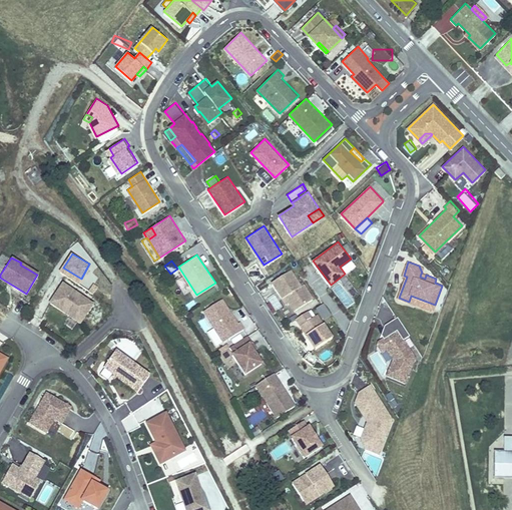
[(248,268),(256,279),(264,274),(256,263),(248,268)]
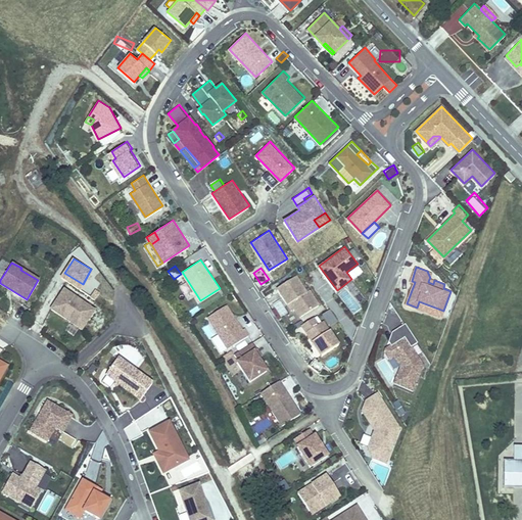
[(296,274),(277,286),(288,302),(291,300),(295,306),(300,315),(320,302),(310,288),(306,290),(296,274)]
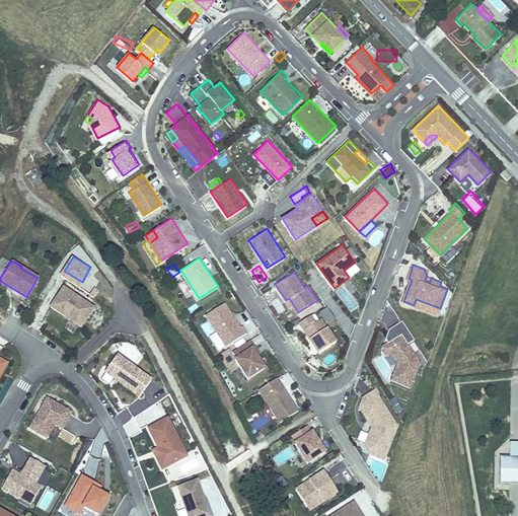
[(93,306),(64,286),(52,303),(81,324),(93,306)]
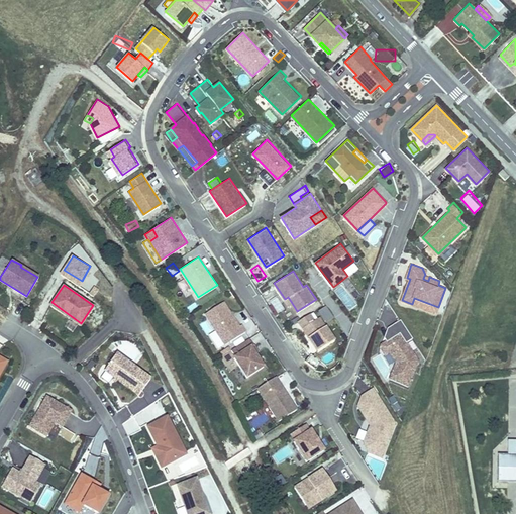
[(277,310),(284,307),(278,293),(271,296),(277,310)]
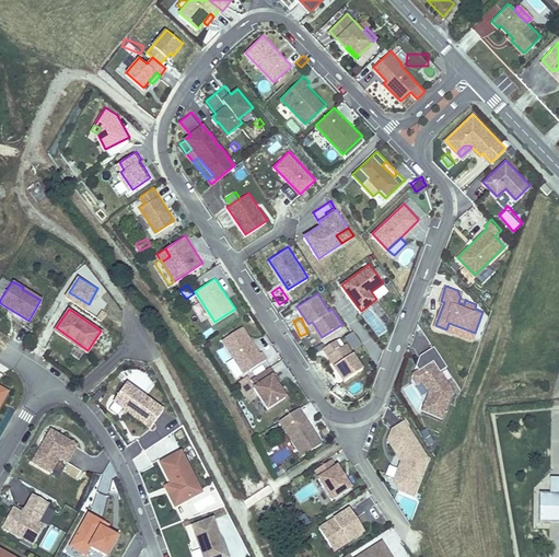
[(449,323),(446,329),(473,339),(475,333),(449,323)]
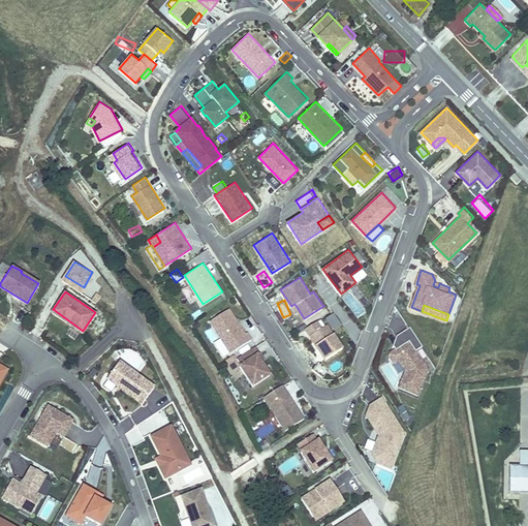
[(210,319),(230,351),(252,337),(248,331),(245,332),(228,307),(210,319)]
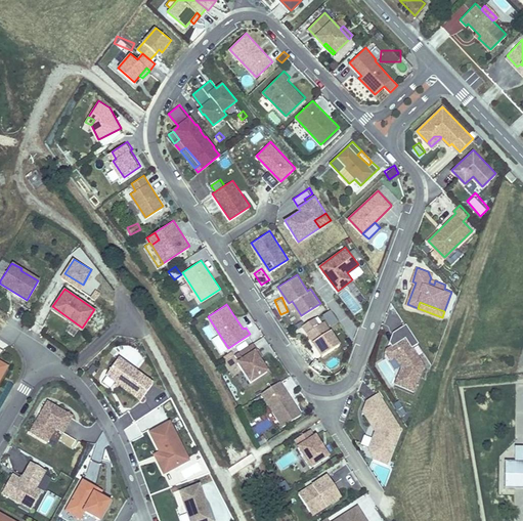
[(245,323),(253,318),(248,310),(240,315),(245,323)]
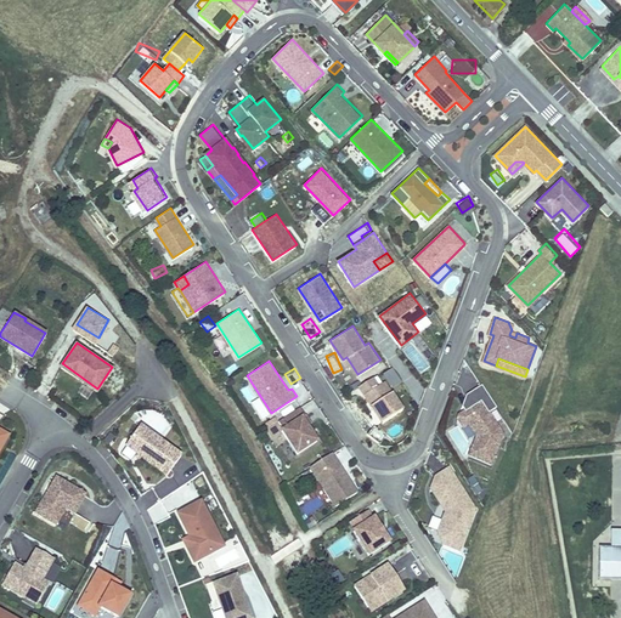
[(373,375),(359,385),(383,421),(404,408),(385,379),(379,384),(373,375)]
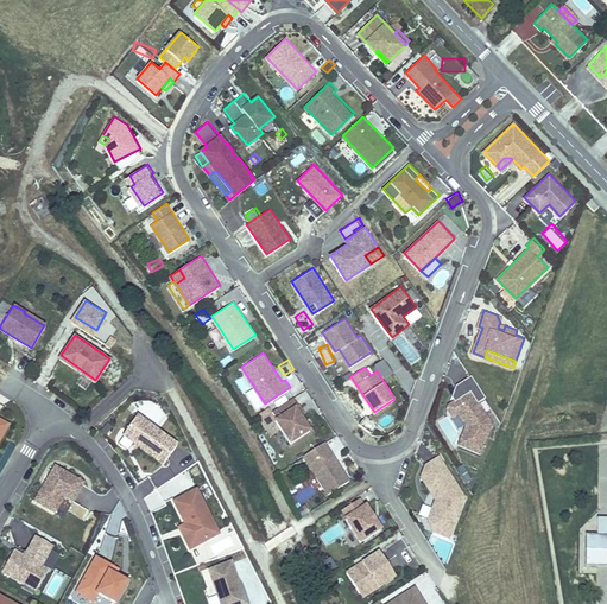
[(486,395),(472,374),(456,383),(461,389),(453,395),(455,400),(449,404),(448,408),(454,417),(461,411),(468,421),(460,443),(481,451),(493,421),(479,400),(486,395)]
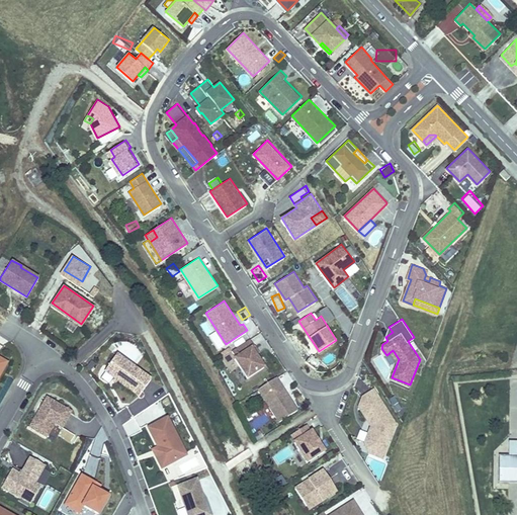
[(250,337),(232,349),(237,356),(235,357),(248,376),(264,365),(256,352),(252,346),(255,344),(250,337)]
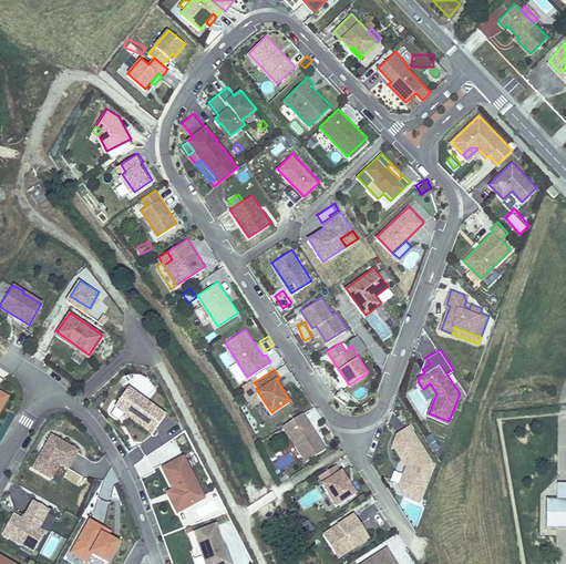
[(165,412),(129,386),(115,403),(125,411),(130,414),(152,430),(165,412)]
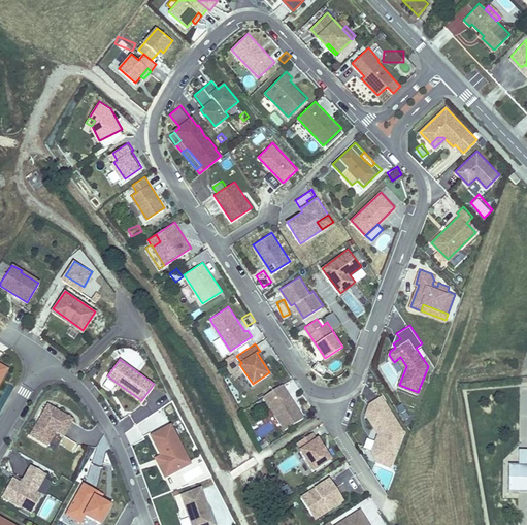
[(282,383),(263,395),(285,428),(303,416),(282,383)]
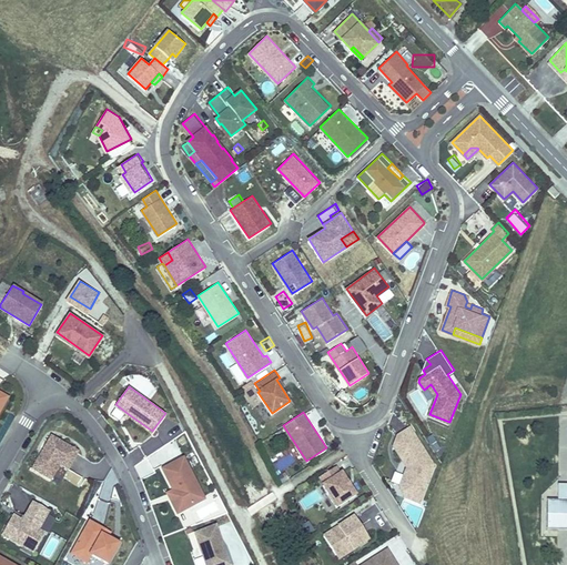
[(409,425),(397,433),(393,444),(407,465),(400,484),(405,495),(419,501),(434,462),(409,425)]
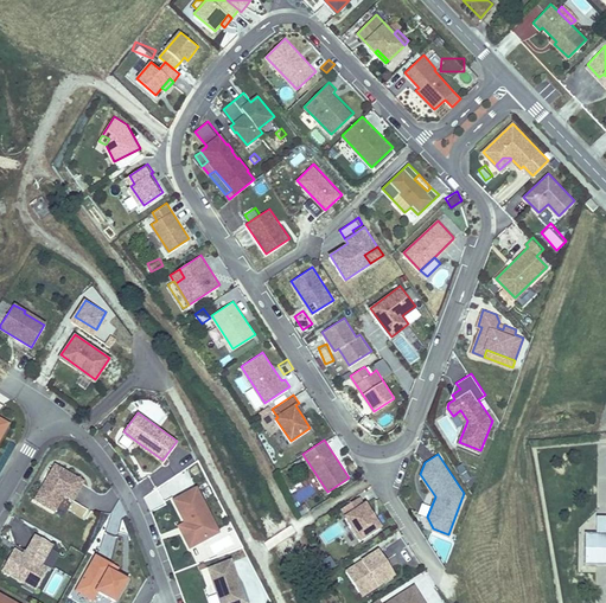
[(83,479),(55,463),(36,496),(55,508),(64,492),(74,498),(83,479)]
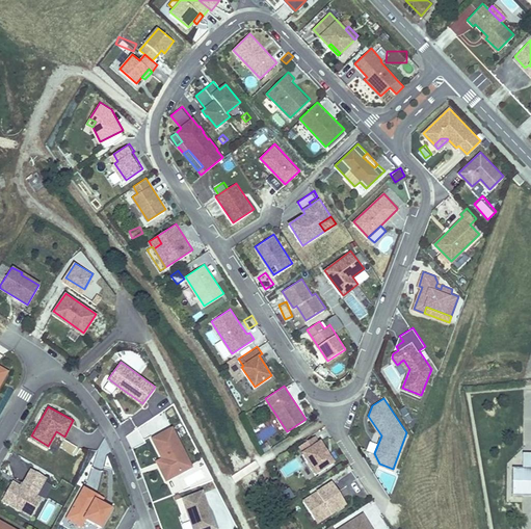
[(174,429),(155,440),(163,456),(165,461),(165,466),(161,468),(168,481),(193,468),(174,429)]
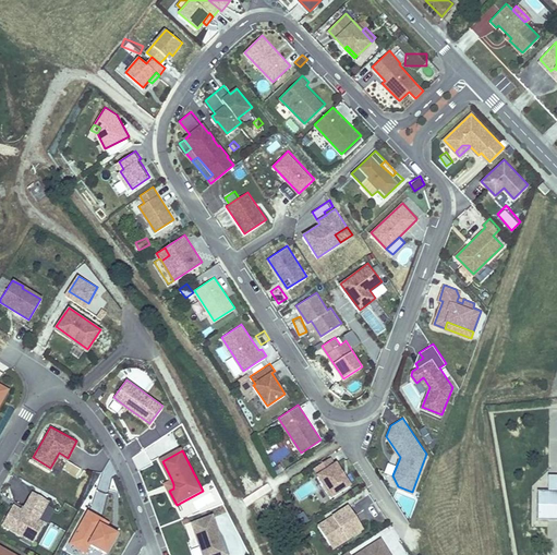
[(330,456),(314,467),(318,473),(317,474),(331,496),(350,483),(336,462),(335,463),(330,456)]
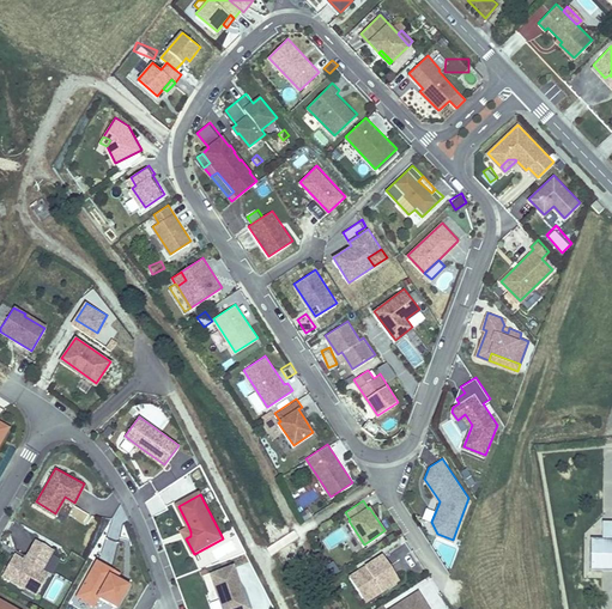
[(83,517),(88,511),(76,503),(72,510),(83,517)]
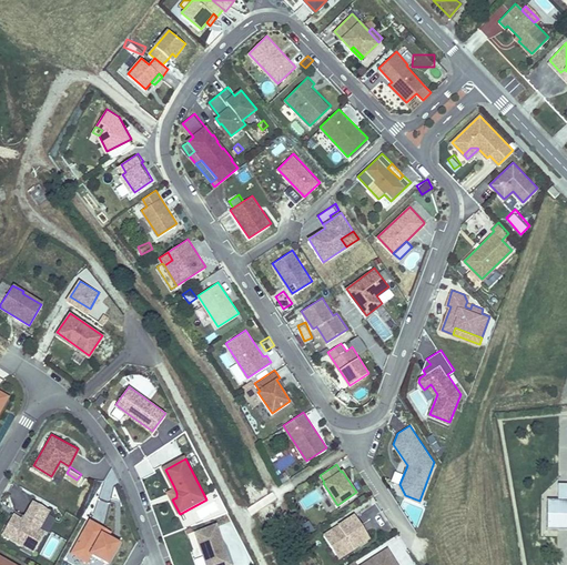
[(316,486),(300,497),(306,506),(323,496),(316,486)]
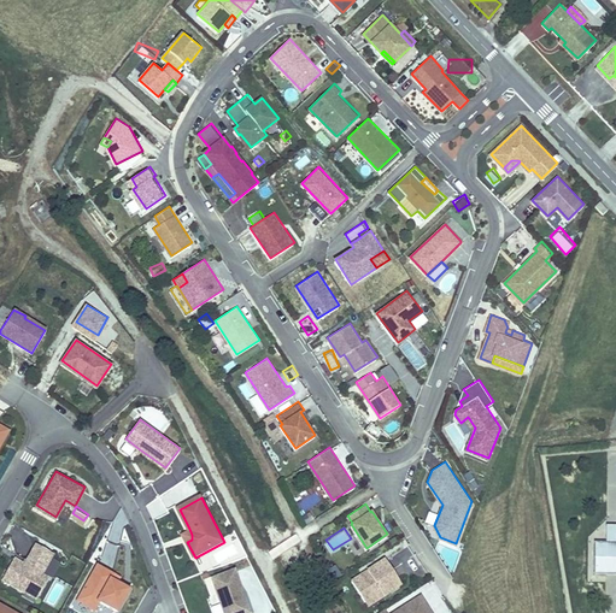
[(189,529),(182,532),(187,542),(192,540),(192,535),(189,529)]
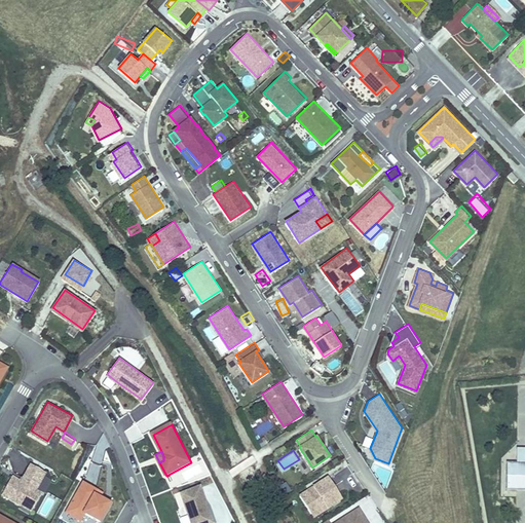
[(46,471),(32,461),(22,479),(13,474),(3,491),(32,509),(42,490),(37,487),(46,471)]
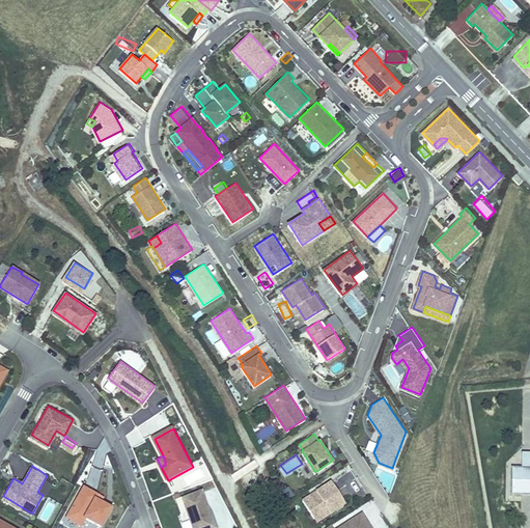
[(523,466),(512,466),(512,494),(523,494),(523,466)]
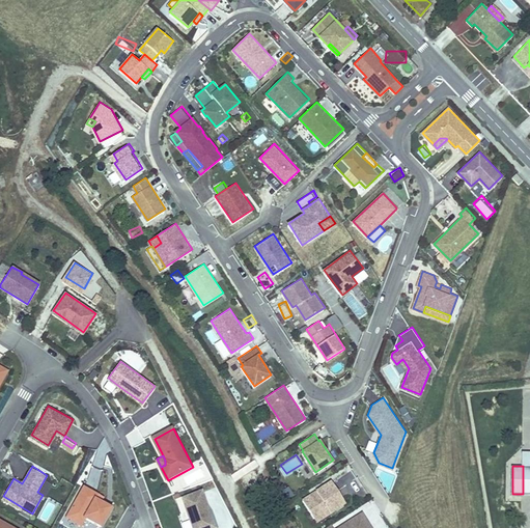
[(332,479),(303,499),(314,516),(328,507),(330,511),(345,501),(332,479)]
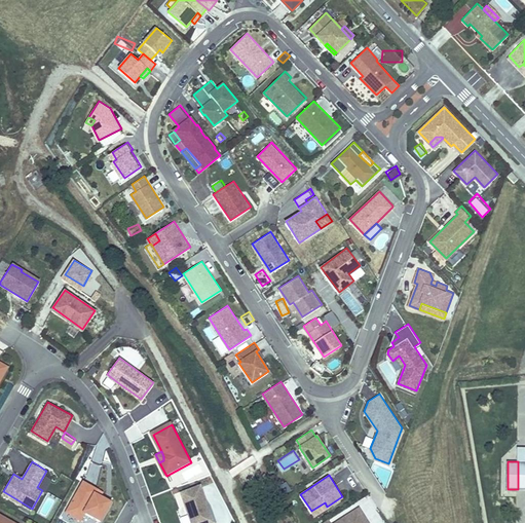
[(98,488),(83,480),(67,509),(81,517),(85,510),(100,519),(110,501),(100,495),(95,493),(98,488)]
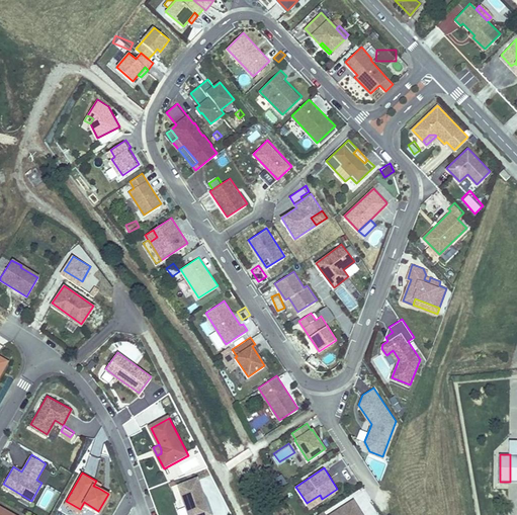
[(197,478),(178,485),(189,514),(205,514),(210,513),(197,478)]
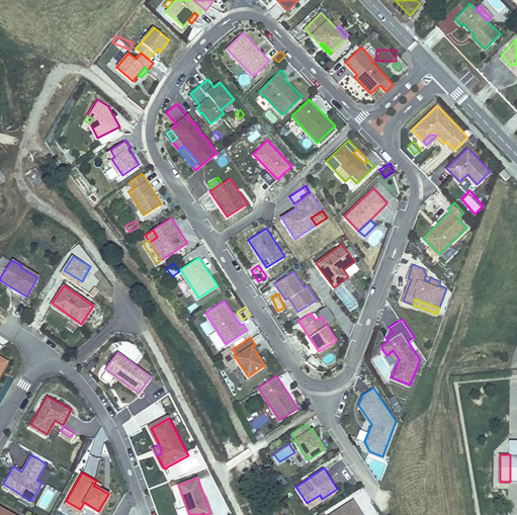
[(38,502),(48,506),(58,488),(50,483),(38,502)]
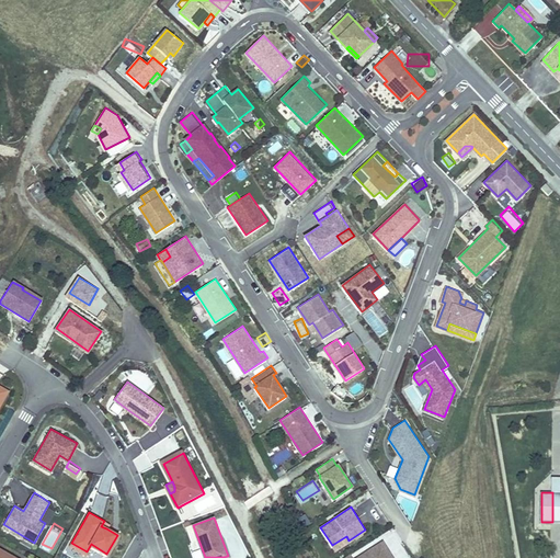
[(346,536),(332,545),(334,549),(349,541),(346,536)]
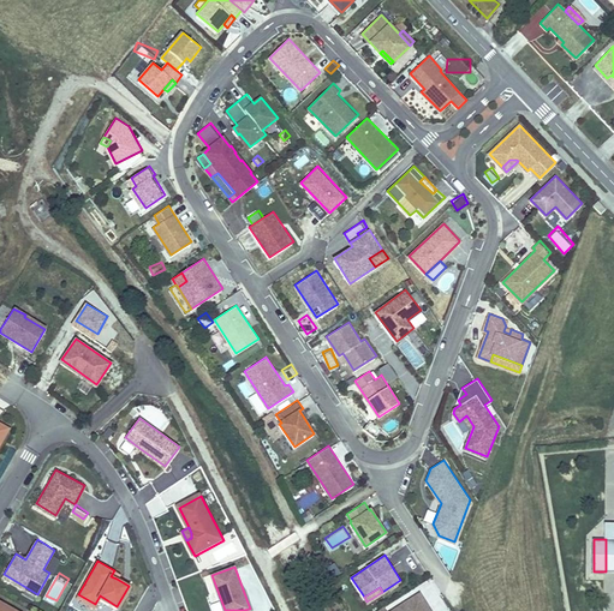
[(387,610),(383,605),(374,610),(431,610),(419,593),(391,610),(387,610)]
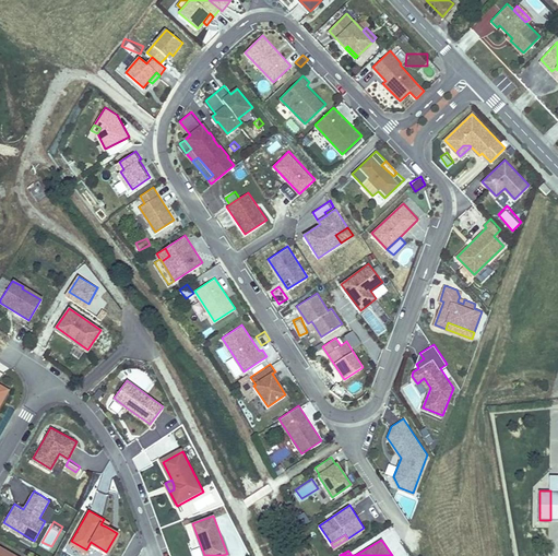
[(104,555),(106,552),(91,542),(86,549),(97,555),(104,555)]
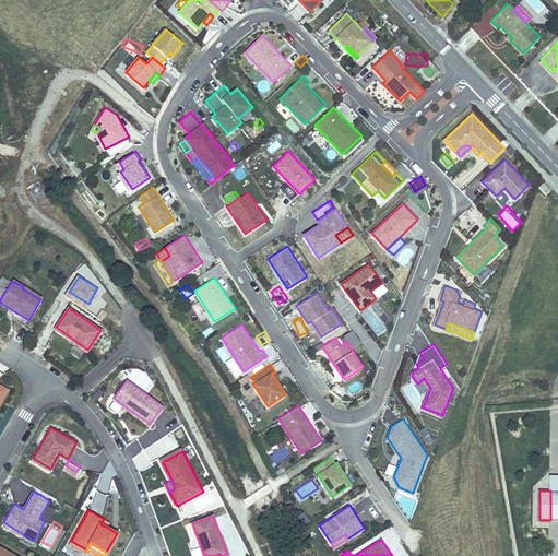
[(18,555),(0,545),(0,555),(18,555)]
